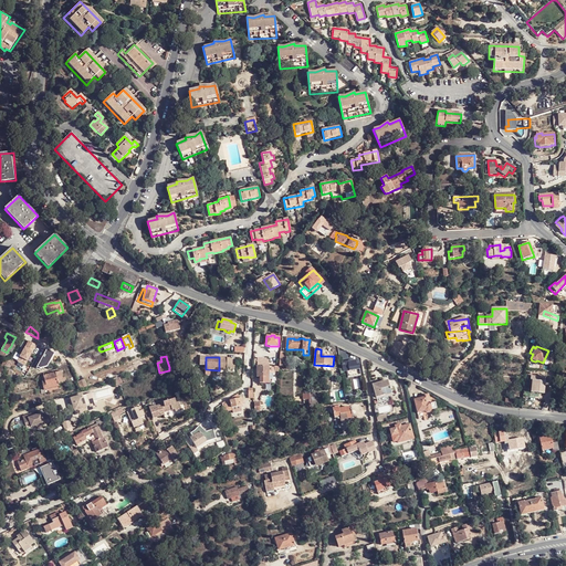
[(234,359),(227,359),(219,359),(219,367),(227,367),(227,368),(234,368),(234,359)]
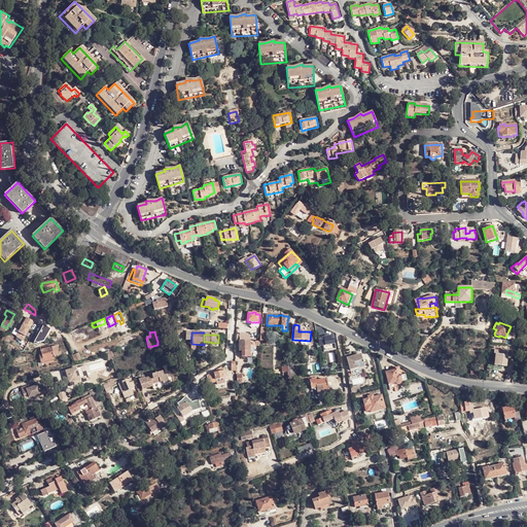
[(331,341),(330,336),(318,338),(320,347),(335,345),(334,341),(334,340),(331,341)]
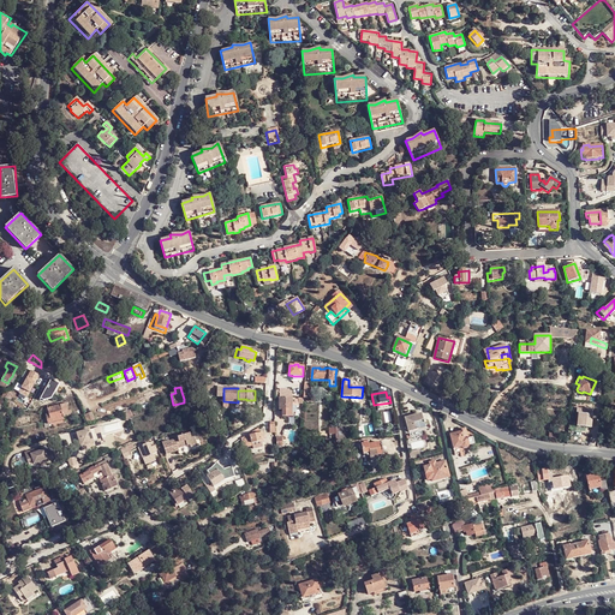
[(292,398),(280,398),(279,398),(279,410),(292,410),(292,405),(292,404),(292,399),(292,398)]
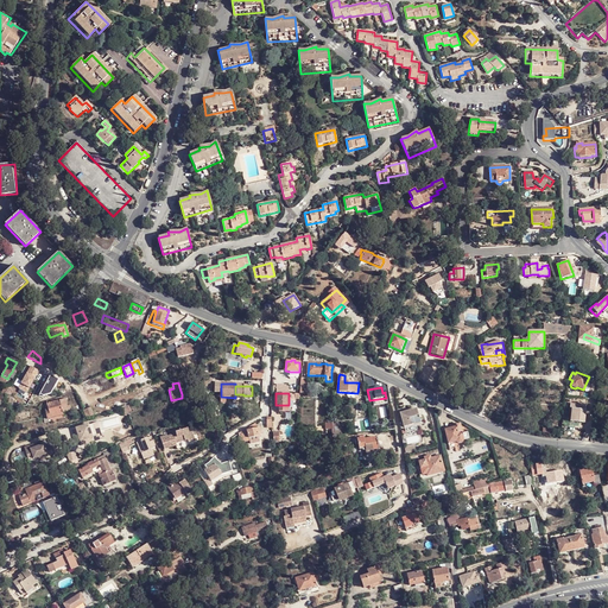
[(67,406),(65,399),(48,404),(49,410),(45,411),(48,418),(63,415),(63,412),(69,411),(68,410),(71,410),(70,405),(67,406)]
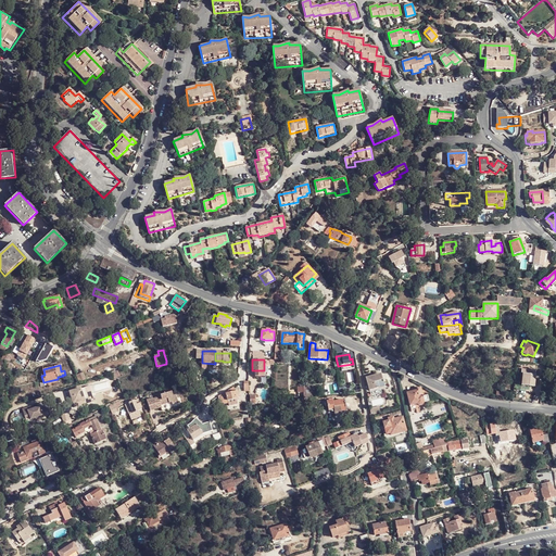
[(535,387),(535,369),(521,369),(520,386),(535,387)]
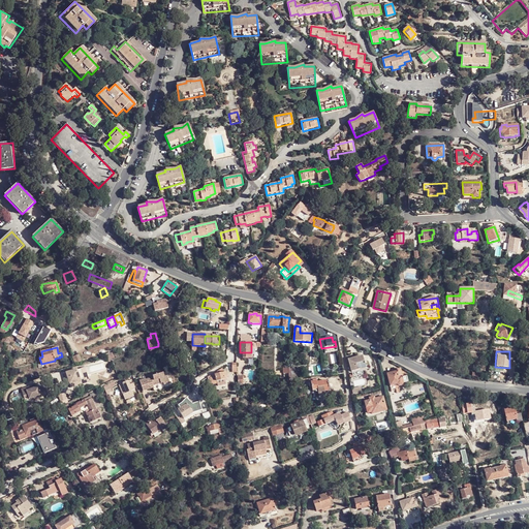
[(366,368),(363,356),(349,361),(352,372),(366,368)]
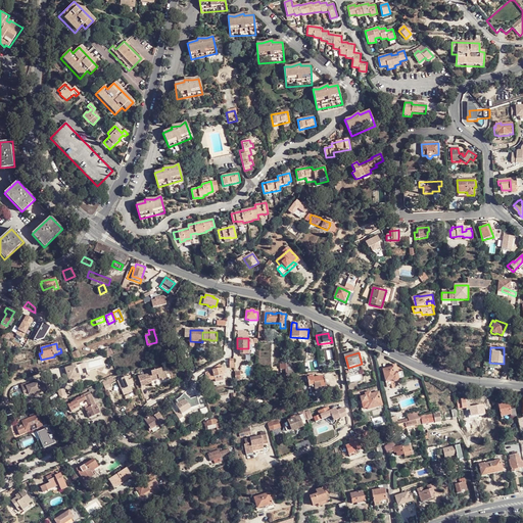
[(284,370),(284,375),(293,374),(292,368),(290,368),(290,363),(279,364),(280,370),(284,370)]
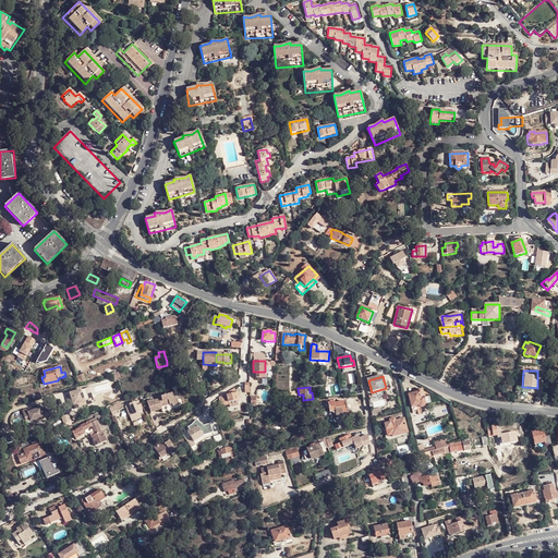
[(84,401),(81,390),(70,393),(73,405),(84,402),(84,401)]
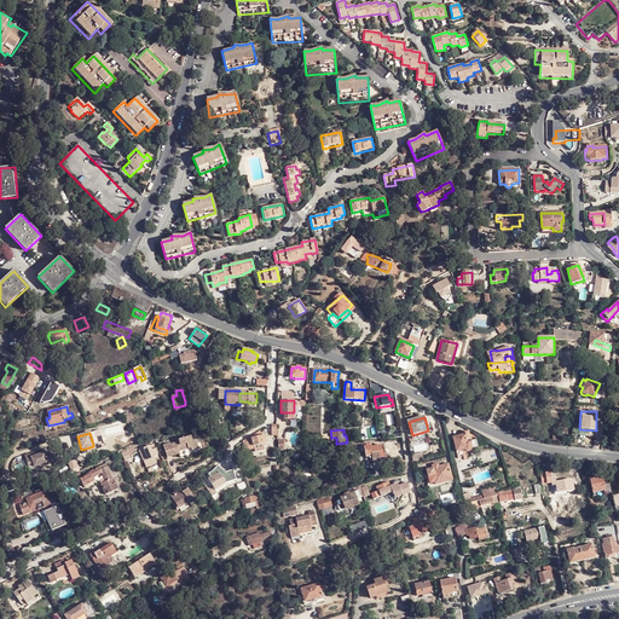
[(472,447),(468,433),(463,435),(453,438),(456,452),(464,450),(472,447)]
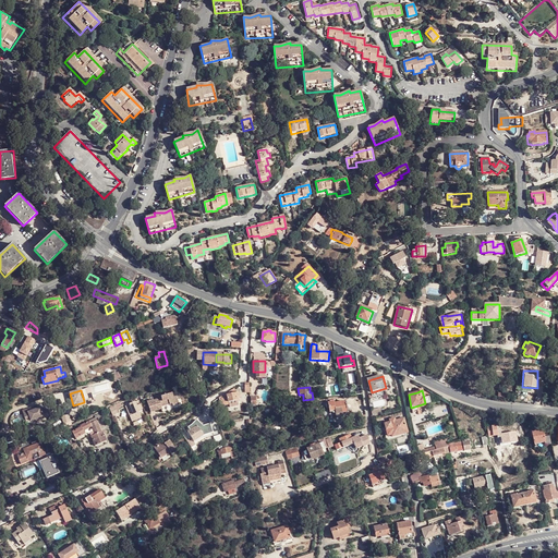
[(235,393),(228,395),(227,395),(228,402),(229,402),(238,400),(238,398),(239,397),(239,392),(235,393)]
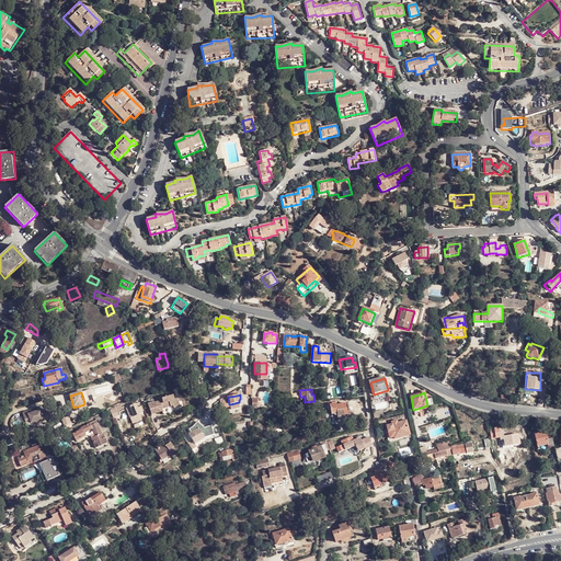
[(173,400),(172,396),(162,399),(162,400),(153,402),(148,403),(150,414),(162,411),(161,408),(164,407),(165,408),(172,405),(173,408),(179,407),(175,399),(173,400)]
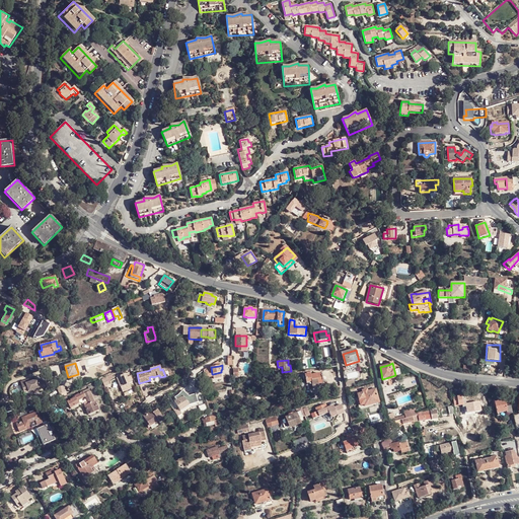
[(221,372),(213,374),(213,375),(213,376),(213,379),(224,376),(222,369),(221,370),(221,372)]
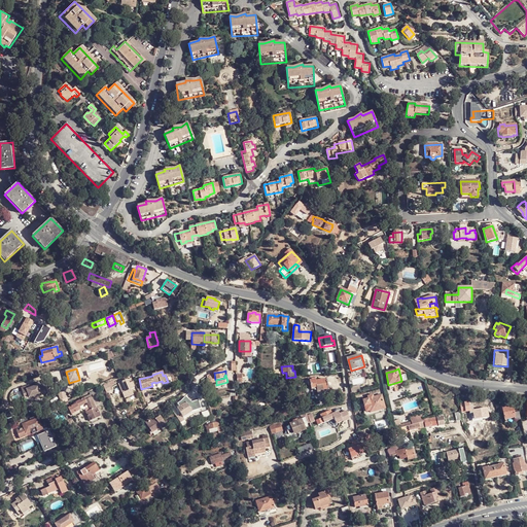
[(131,387),(128,380),(123,381),(124,382),(120,383),(121,387),(125,386),(127,391),(132,389),(131,387)]
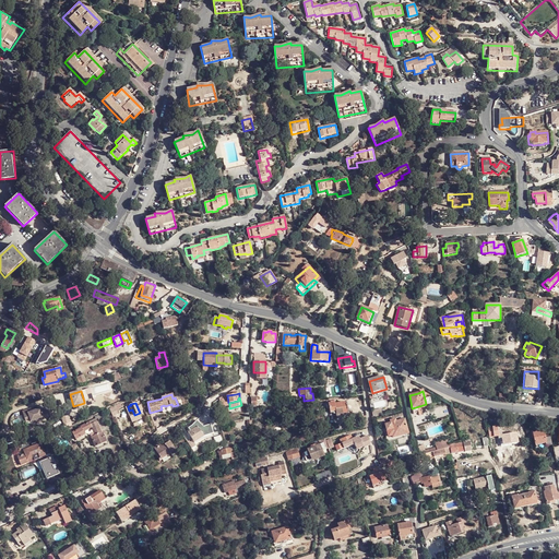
[(120,406),(110,409),(113,417),(119,414),(118,409),(121,408),(120,406)]
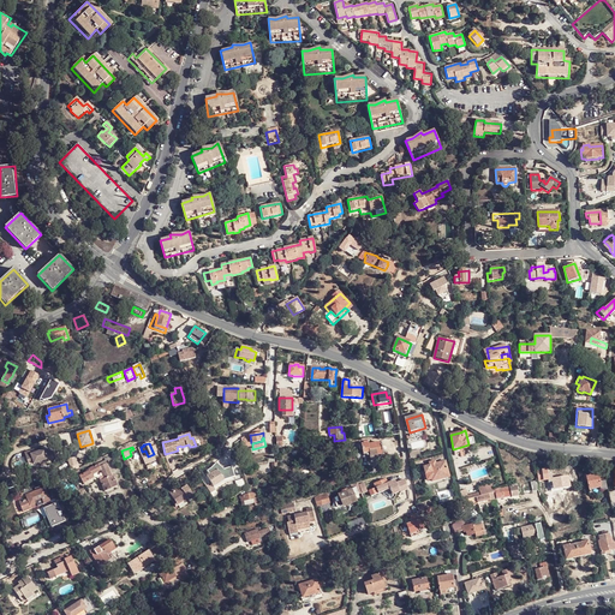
[(364,460),(375,457),(374,451),(372,447),(362,449),(357,452),(357,455),(358,459),(363,458),(364,460)]
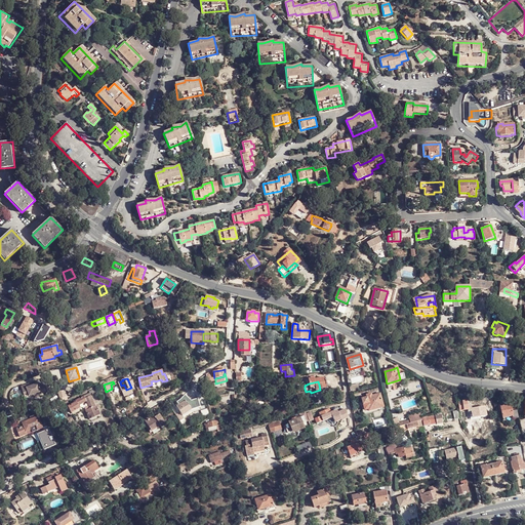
[(26,386),(22,388),(25,396),(33,393),(34,395),(41,392),(42,394),(46,393),(47,394),(52,392),(49,382),(39,386),(38,384),(27,388),(26,386)]
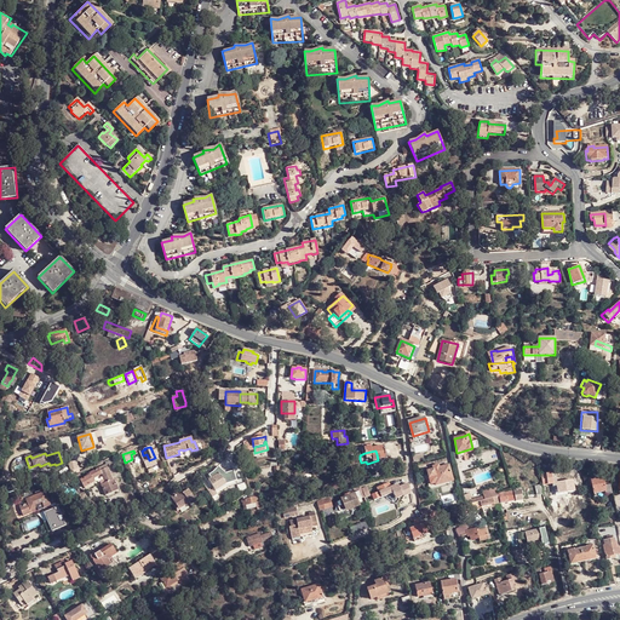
[(454,481),(449,465),(440,468),(441,470),(436,471),(435,470),(429,471),(432,484),(436,483),(437,486),(454,481)]
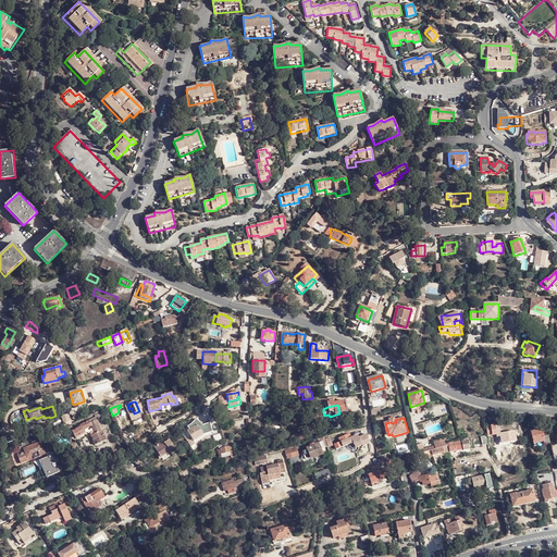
[(91,424),(96,433),(101,431),(97,420),(94,421),(91,422),(93,424),(91,424)]
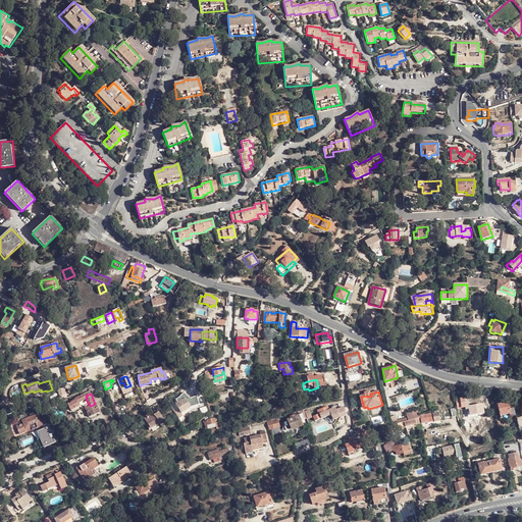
[(85,400),(84,399),(82,395),(74,399),(77,404),(85,400)]
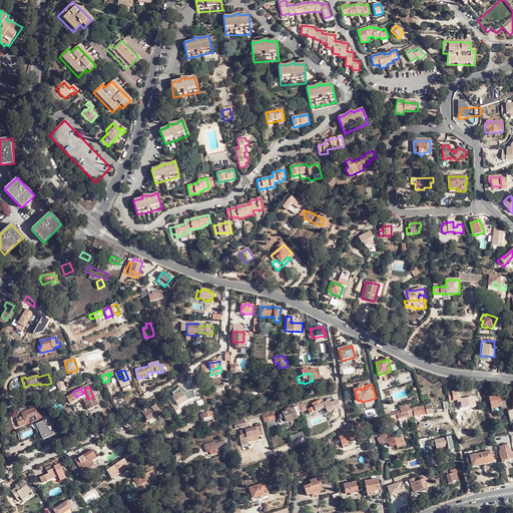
[(449,400),(458,399),(456,388),(451,389),(452,392),(448,393),(449,400)]
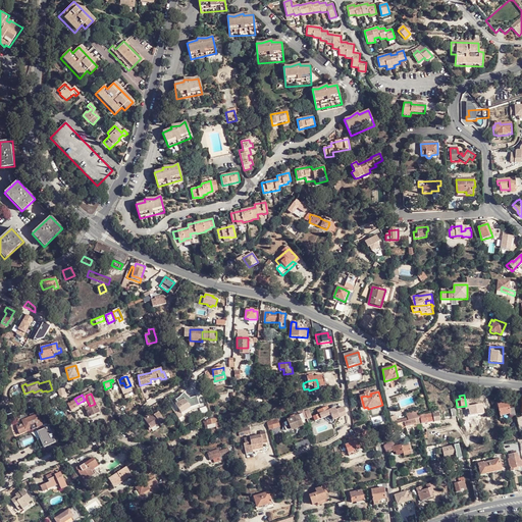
[(62,403),(67,412),(79,407),(74,398),(62,403)]
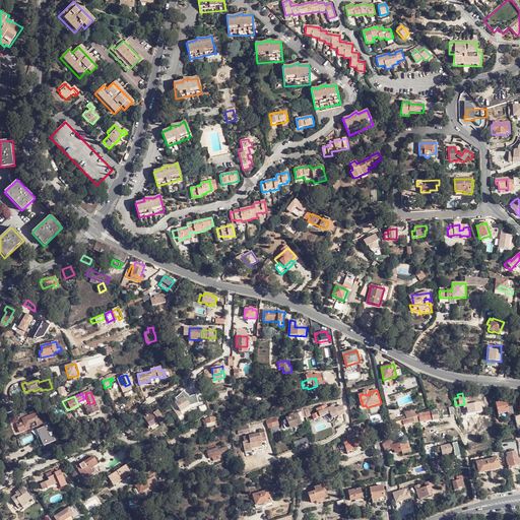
[(509,412),(508,407),(506,399),(501,400),(501,402),(496,403),(499,414),(508,412),(509,412)]
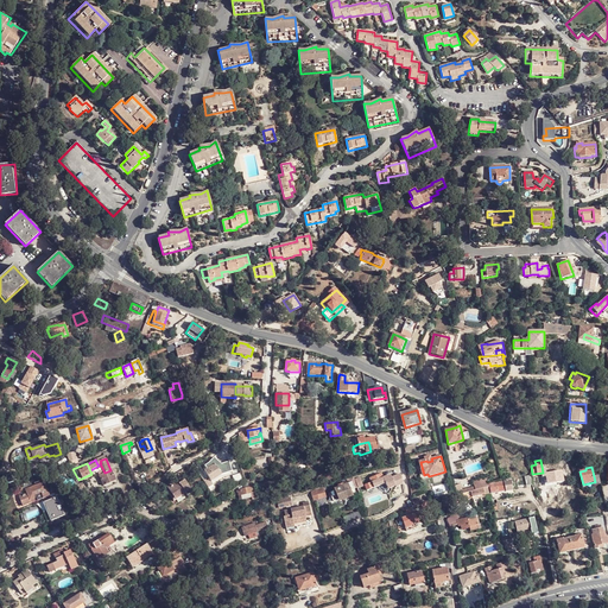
[(106,486),(116,480),(112,469),(111,470),(105,473),(100,475),(106,486)]
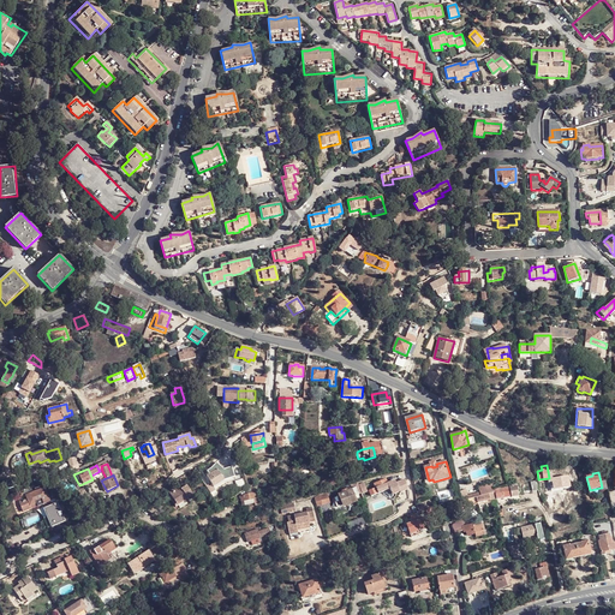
[(568,476),(549,478),(550,485),(553,485),(554,490),(571,487),(568,476)]
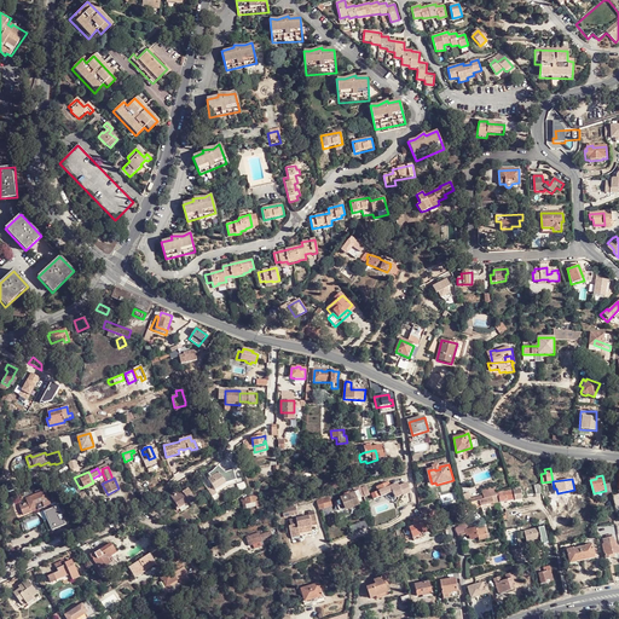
[(385,484),(379,486),(377,486),(376,486),(377,491),(370,492),(371,498),(386,495),(385,491),(389,490),(388,482),(385,484)]
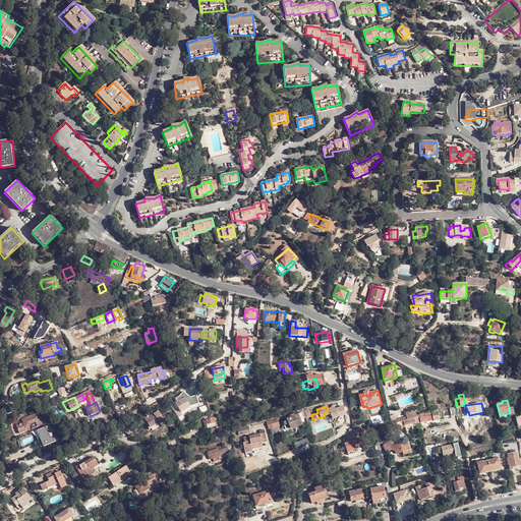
[(336,409),(340,416),(346,413),(342,406),(336,409)]
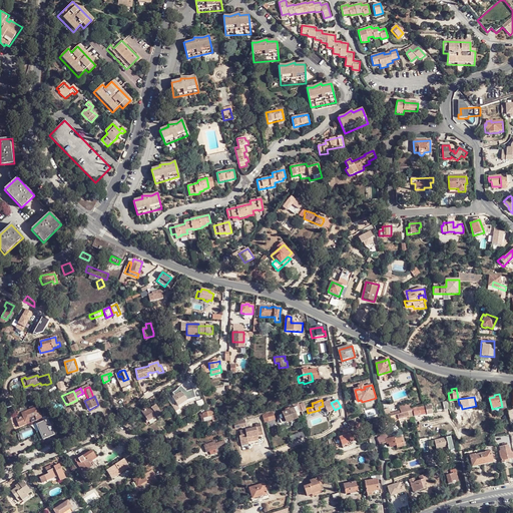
[(298,405),(301,412),(307,410),(304,403),(298,405)]
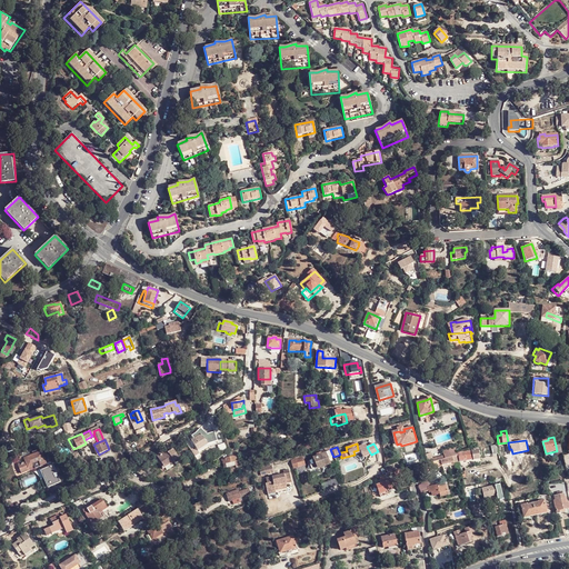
[(179,461),(172,449),(165,455),(162,451),(156,457),(163,469),(173,462),(175,463),(179,461)]
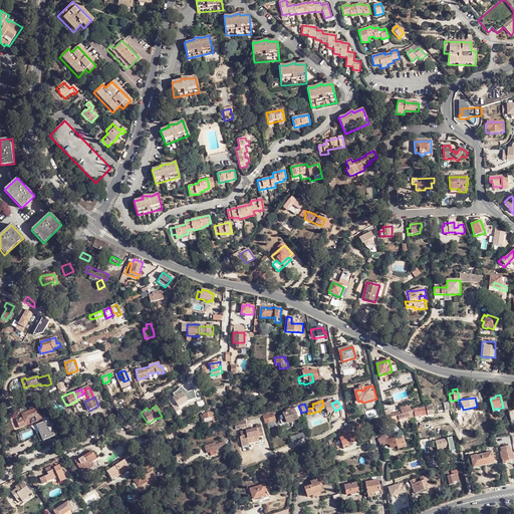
[(433,406),(426,408),(415,411),(414,411),(415,418),(427,416),(428,416),(434,415),(433,406)]
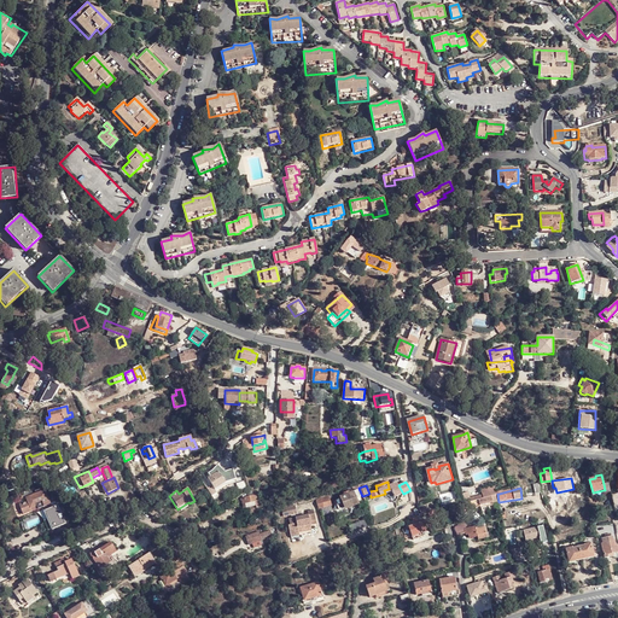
[(28,502),(30,508),(50,501),(45,491),(27,499),(28,502)]
